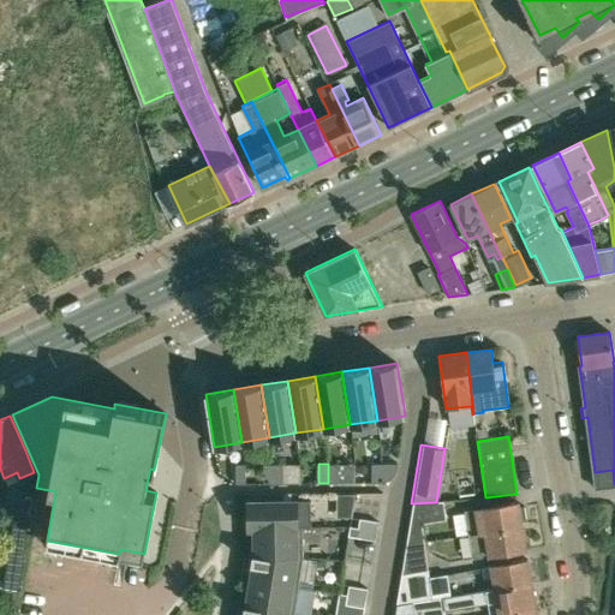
[(338,483),(338,464),(328,464),(328,483),(338,483)]
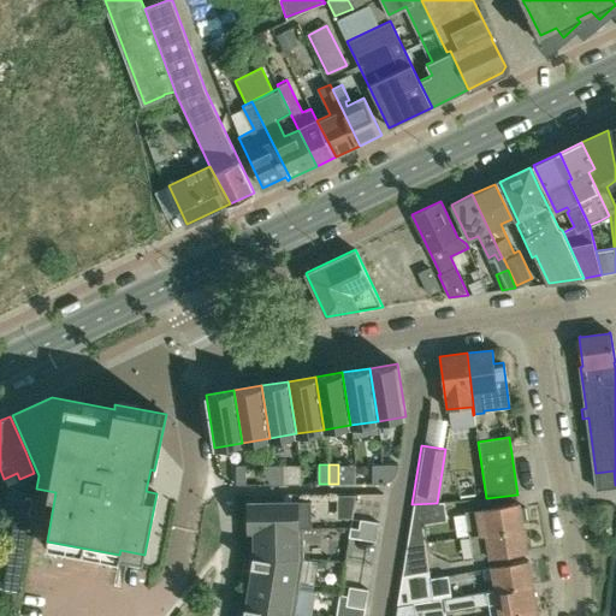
[(383,465),(372,465),(373,484),(383,484),(383,465)]
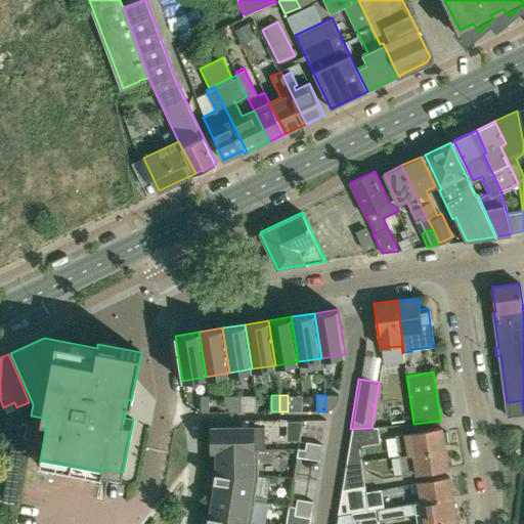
[(325,395),(325,411),(328,411),(331,410),(333,408),(335,406),(337,404),(338,402),(338,399),(339,395),(325,395)]
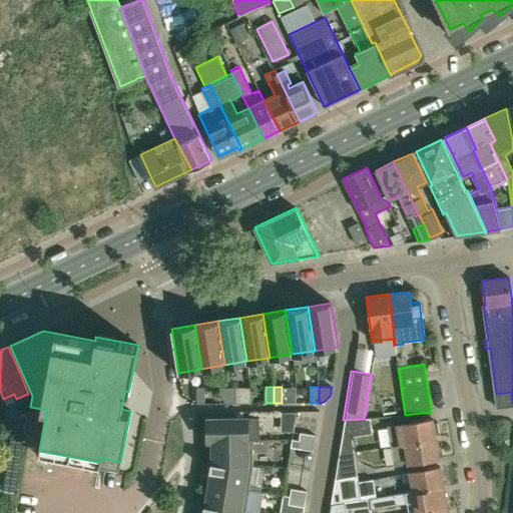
[(204,404),(204,388),(196,388),(196,404),(204,404)]
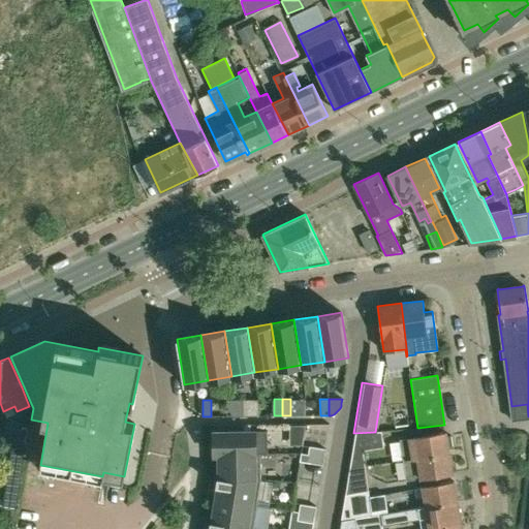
[(235,400),(226,400),(226,416),(235,416),(235,400)]
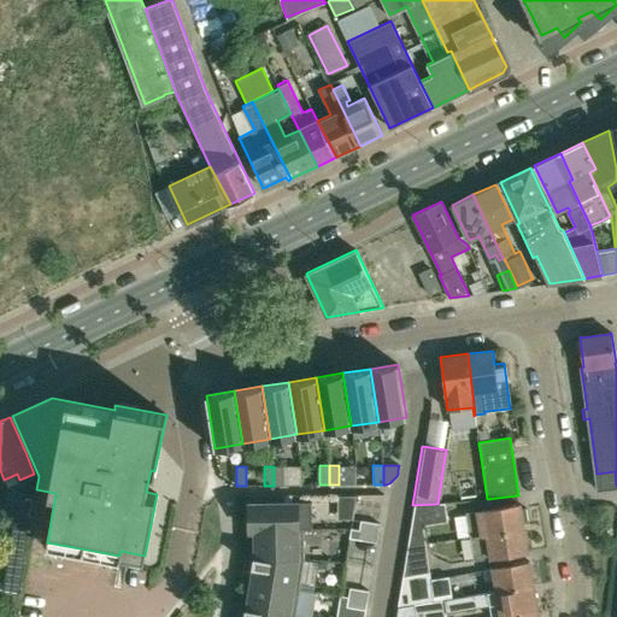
[(274,486),(283,486),(283,466),(274,466),(274,486)]
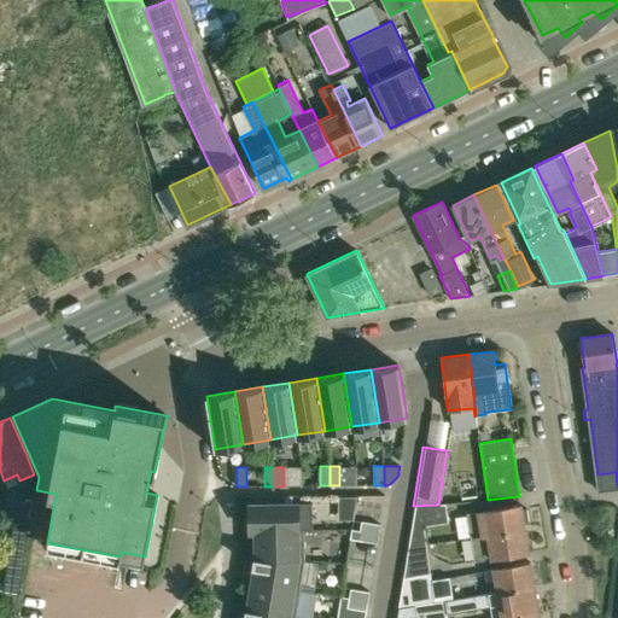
[(298,529),(298,503),(249,503),(250,532),(255,532),(255,531),(298,530),(298,529)]
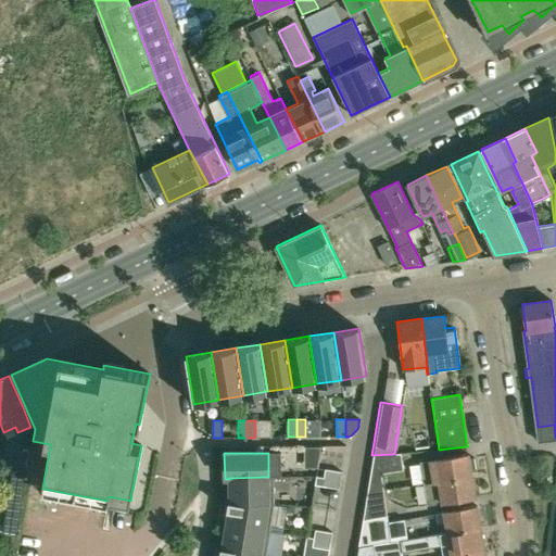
[(366,494),(382,491),(380,471),(401,469),(400,454),(394,454),(371,455),(366,494)]
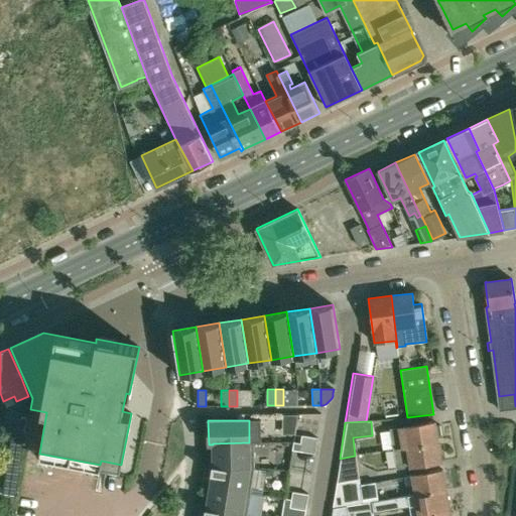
[(391,450),(437,442),(436,437),(441,436),(439,424),(434,425),(433,421),(403,426),(404,428),(388,430),(391,450)]
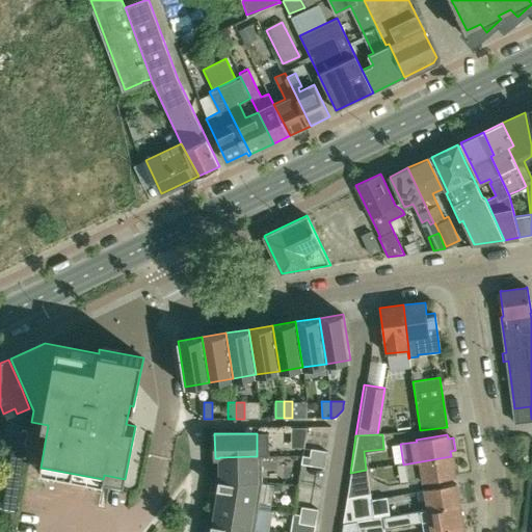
[(311,449),(310,457),(326,459),(327,451),(311,449)]
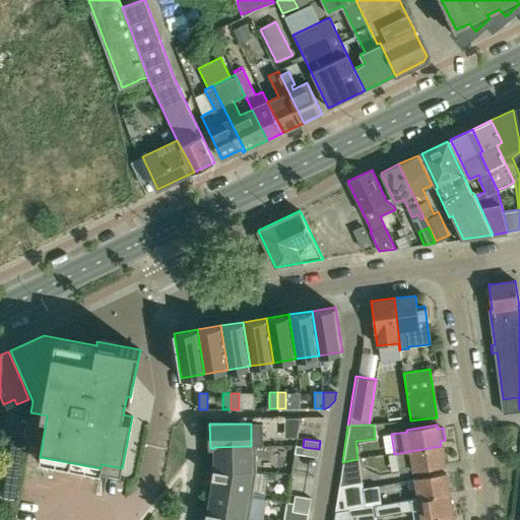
[(256,445),(251,445),(251,446),(214,447),(214,448),(215,468),(256,471),(256,445)]
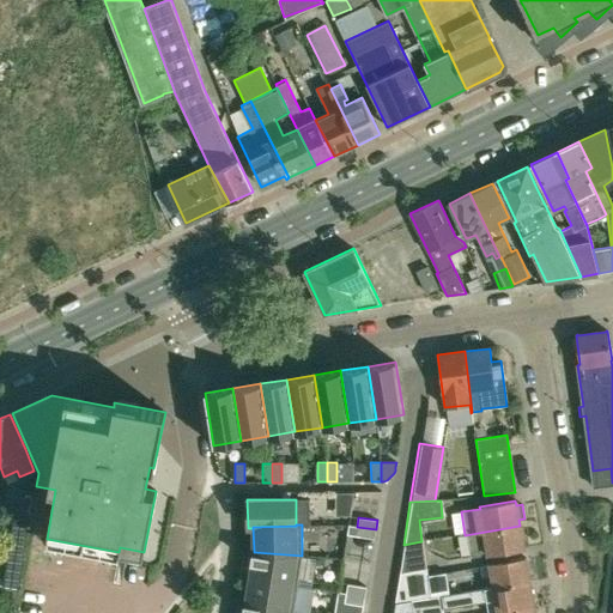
[(520,526),(465,535),(468,553),(478,551),(479,556),(487,554),(487,556),(523,548),(520,526)]
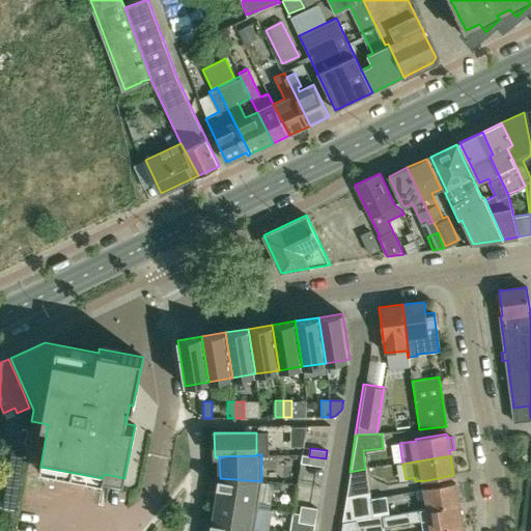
[(324,467),(326,458),(309,456),(308,464),(324,467)]
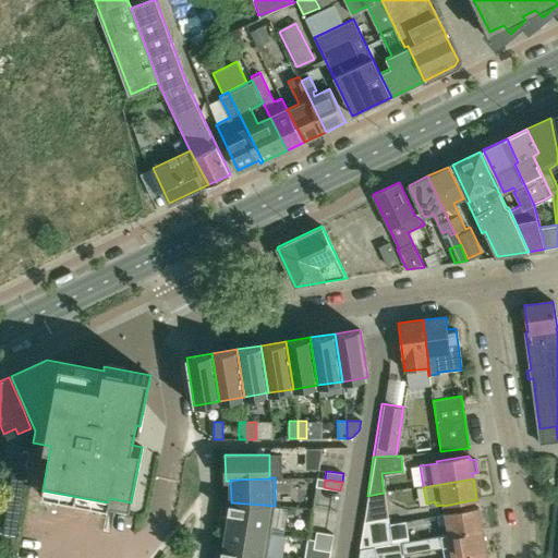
[(362,524),(387,520),(384,493),(367,496),(362,524)]
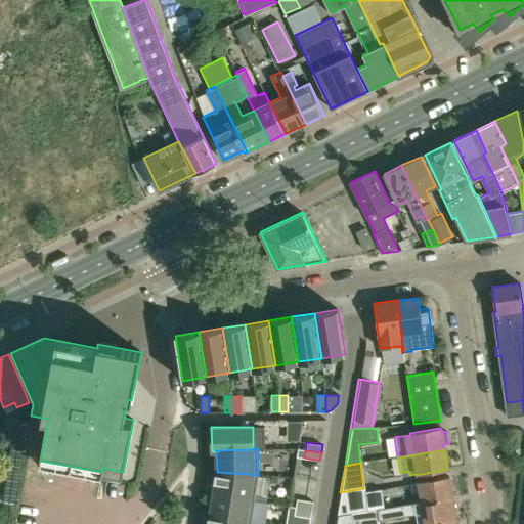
[(254,501),(258,475),(217,472),(213,493),(249,499),(249,500),(254,501)]
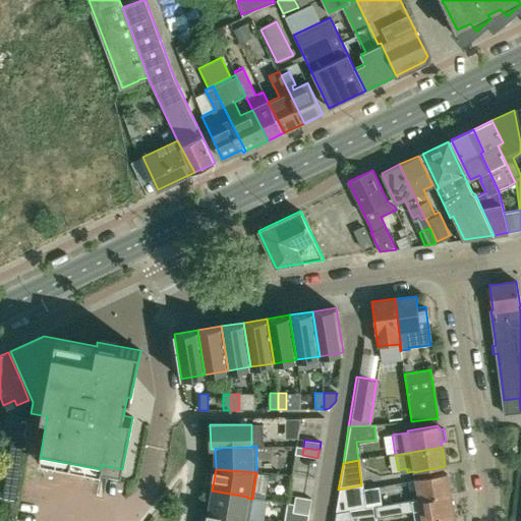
[(419,499),(450,494),(447,474),(415,479),(416,480),(408,481),(410,491),(417,489),(419,499)]
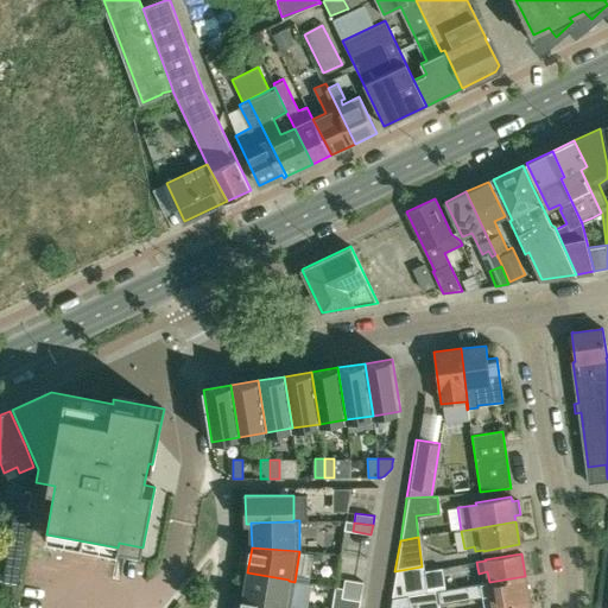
[(394,571),(391,600),(425,594),(422,567),(394,571)]
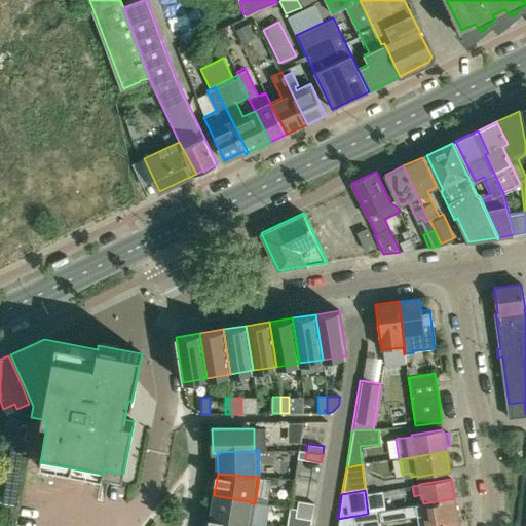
[(247,523),(250,502),(250,501),(214,495),(211,518),(247,523)]
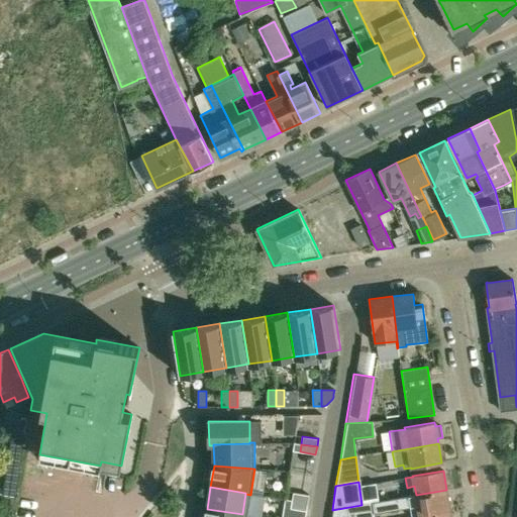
[(408,497),(372,503),(374,515),(410,508),(418,507),(419,516),(422,516),(450,513),(446,490),(416,495),(408,496),(408,497)]
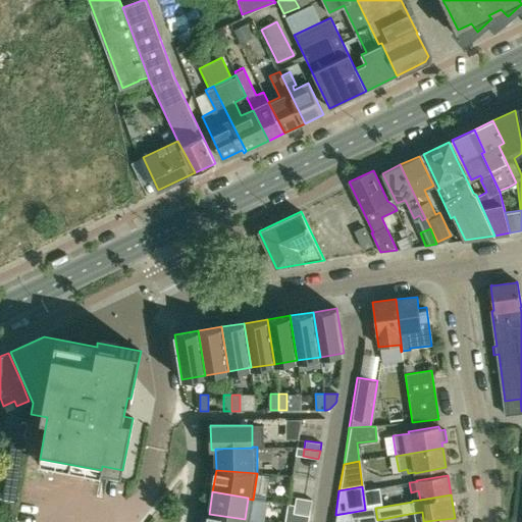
[(295,505),(311,508),(312,500),(296,498),(295,505)]
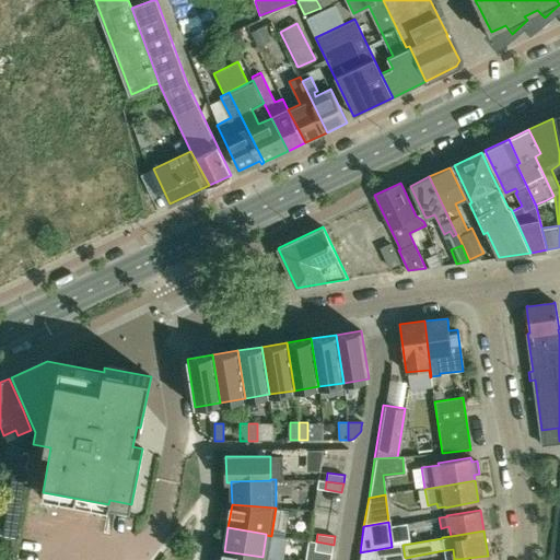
[(331,553),(334,545),(316,541),(315,550),(331,553)]
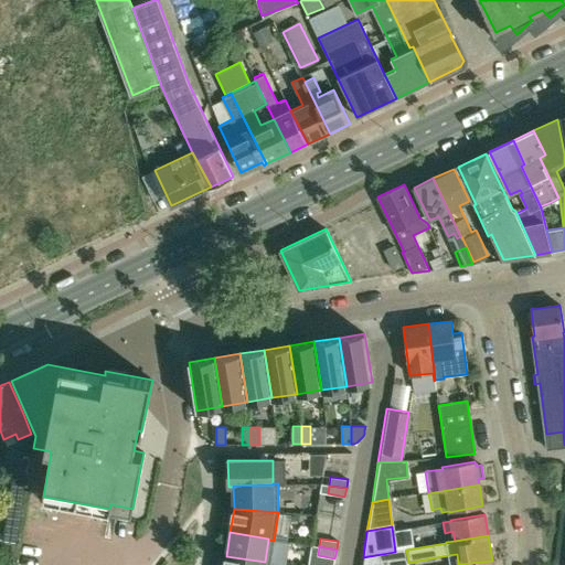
[(363,557),(361,564),(408,564),(408,563),(406,550),(395,552),(363,557)]
